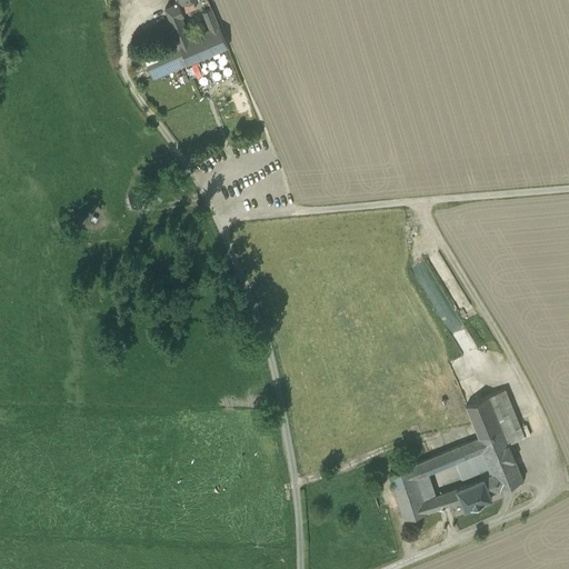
[(177,0),(178,2),(183,13),(196,8),(192,0),(177,0)]
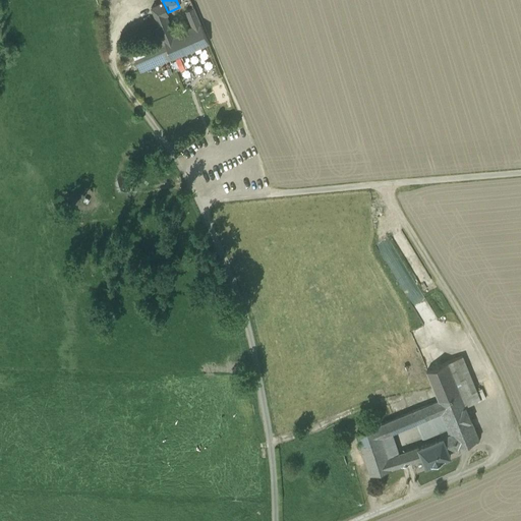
[(163,2),(152,7),(157,19),(166,15),(169,14),(168,12),(163,2)]
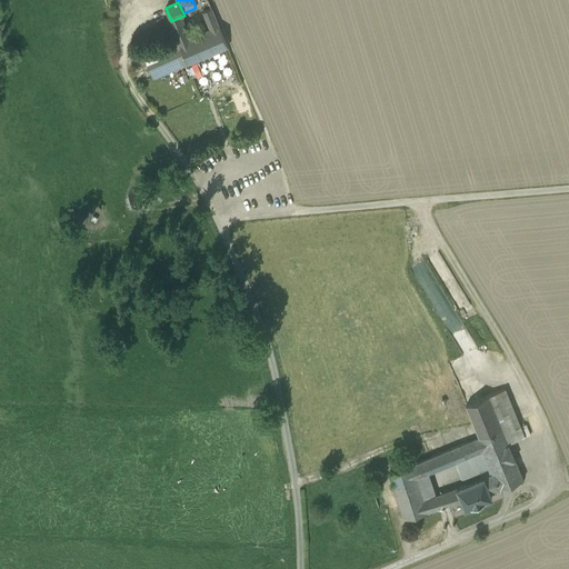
[(219,26),(211,8),(202,11),(210,30),(219,26)]
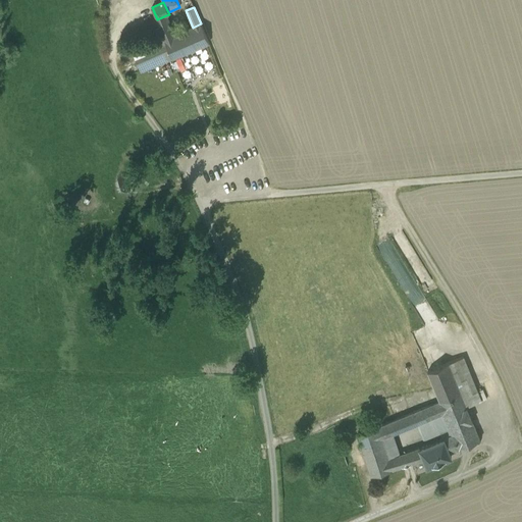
[(166,15),(157,19),(159,27),(169,22),(166,15)]
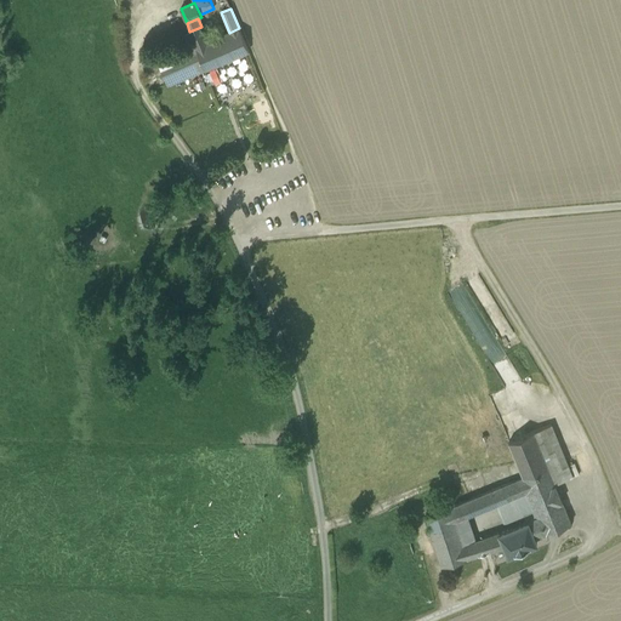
[(215,22),(217,33),(226,30),(222,20),(215,22)]
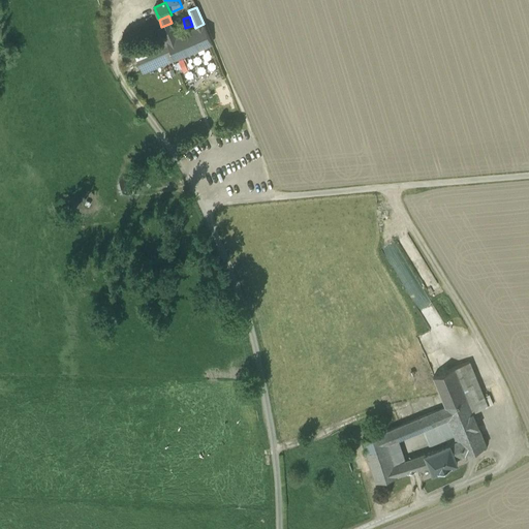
[(172,23),(161,27),(166,39),(175,36),(173,31),(174,28),(172,23)]
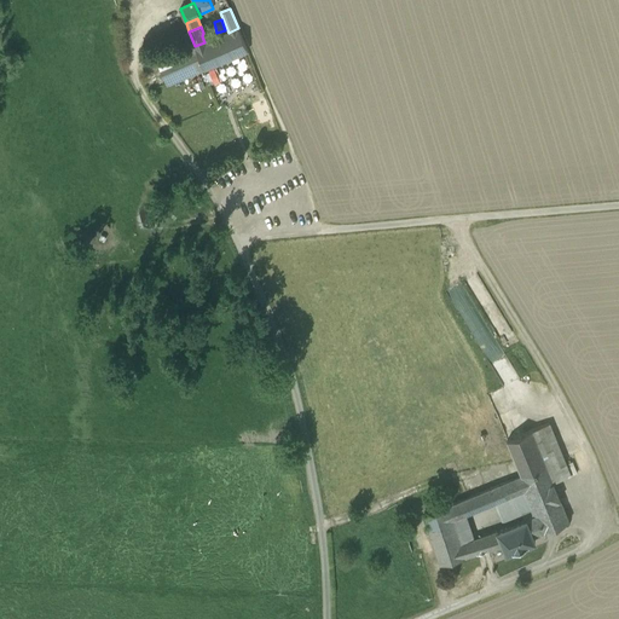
[(204,42),(195,46),(197,51),(206,69),(226,61),(248,51),(238,28),(229,33),(204,42)]
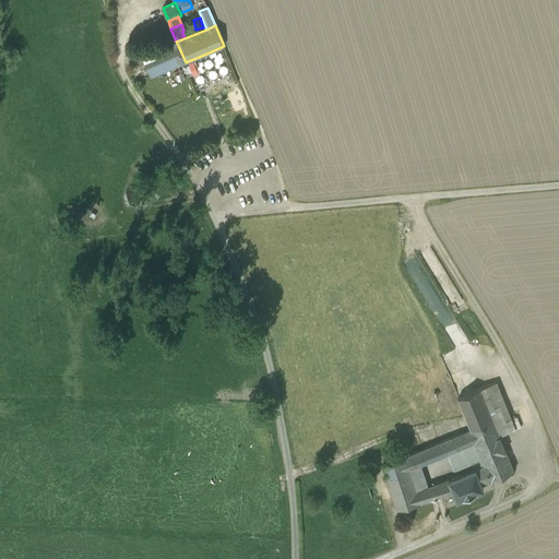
[(174,36),(166,39),(167,39),(164,40),(140,51),(144,61),(178,46),(176,42),(174,36)]
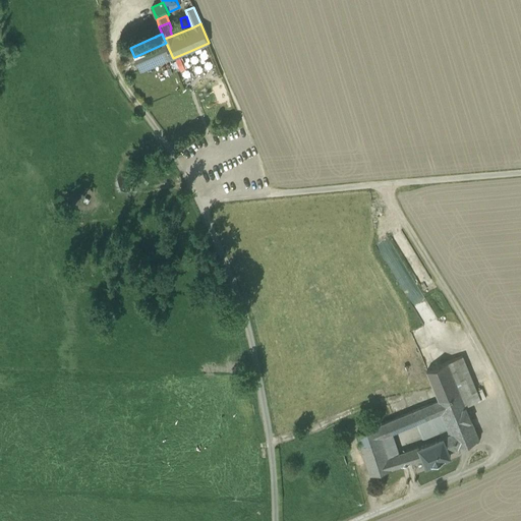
[(166,43),(134,57),(140,71),(173,58),(166,43)]
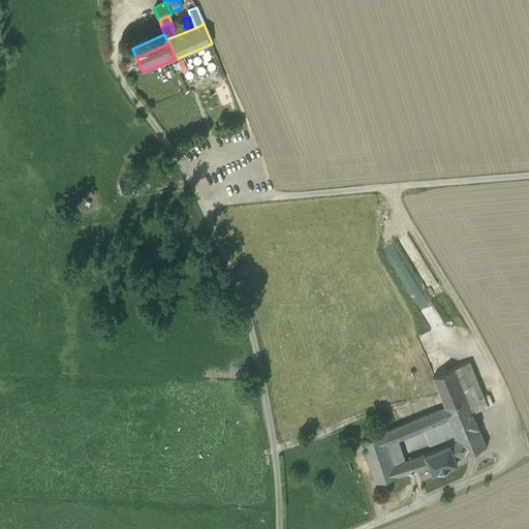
[(470,362),(455,368),(467,398),(481,391),(470,362)]
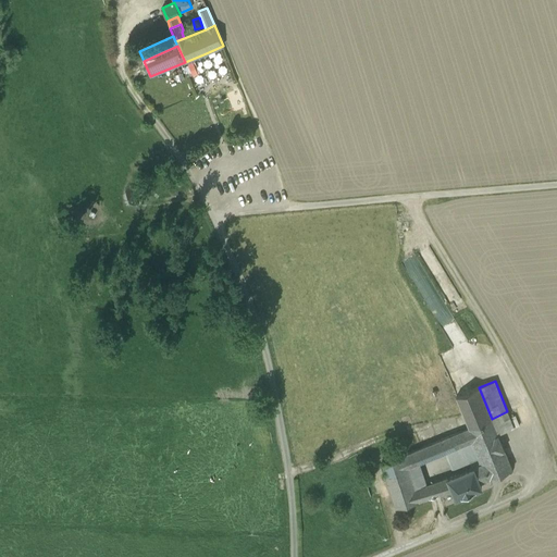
[(492,419),(479,387),(456,396),(469,428),(472,433),(473,437),(483,462),(490,478),(512,469),(504,449),(497,433),(492,419)]
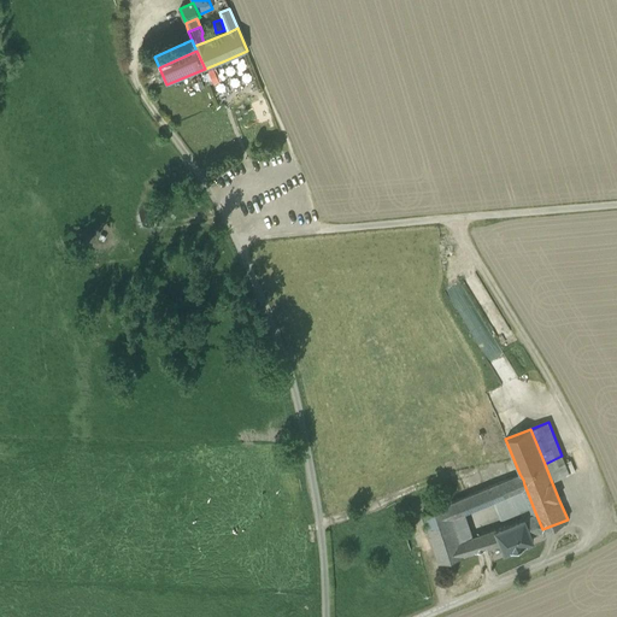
[(562,456),(545,464),(551,480),(569,472),(562,456)]
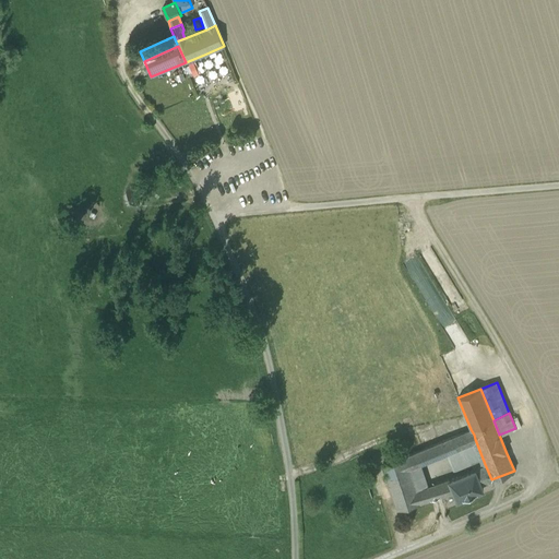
[(471,429),(406,455),(409,466),(418,462),(438,453),(475,439),(474,435),(471,429)]
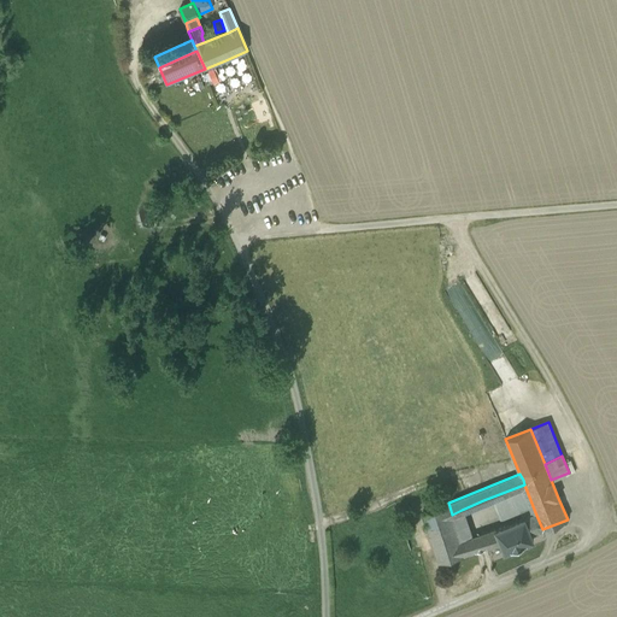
[(462,510),(452,515),(448,503),(423,513),(433,541),(439,562),(464,554),(460,540),(471,536),(462,510)]
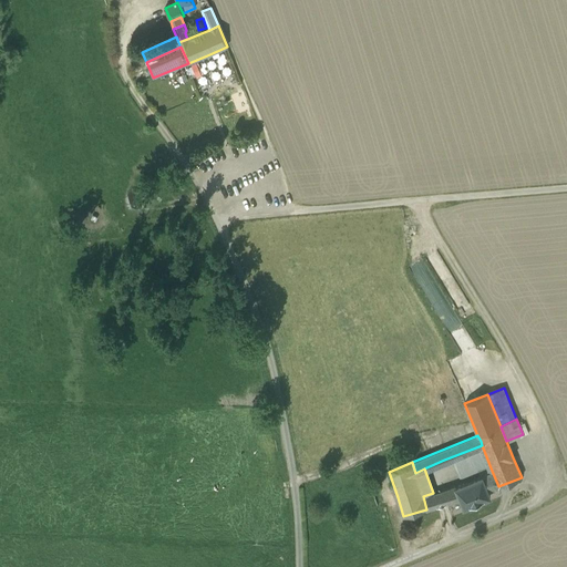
[(492,471),(456,485),(461,498),(464,506),(491,495),(488,491),(498,486),(492,471)]
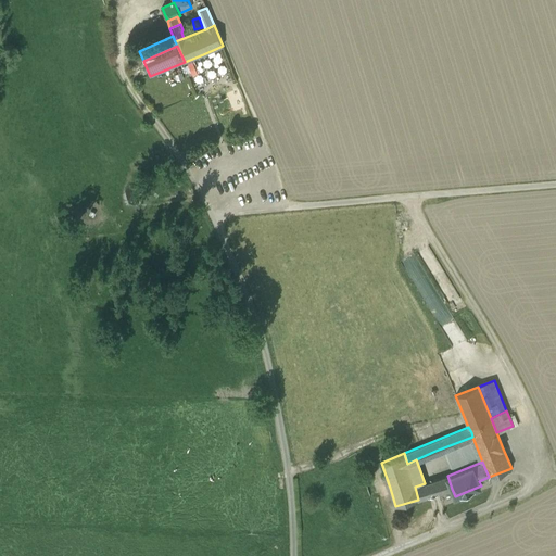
[(381,463),(362,470),(370,495),(390,488),(381,463)]
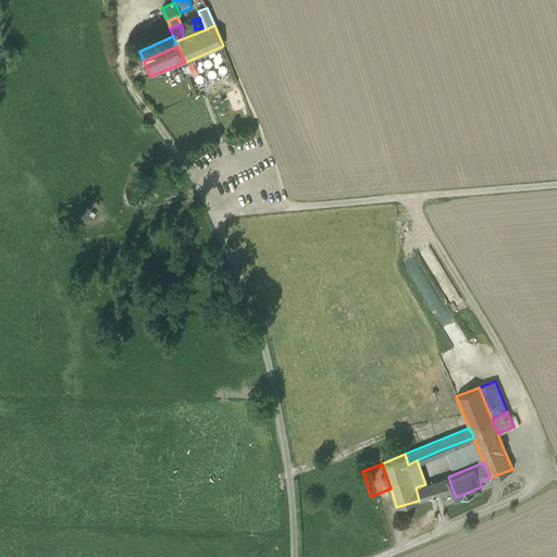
[(447,477),(434,481),(438,494),(453,490),(448,477),(447,477)]
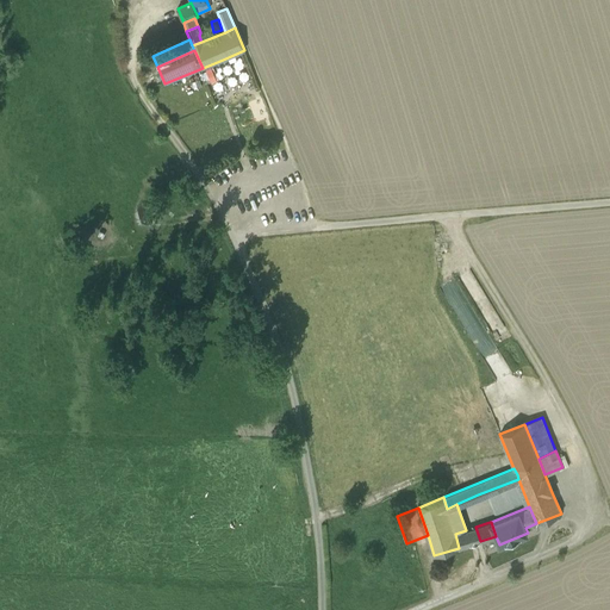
[(466,530),(455,534),(459,548),(480,541),(475,527),(466,530)]
